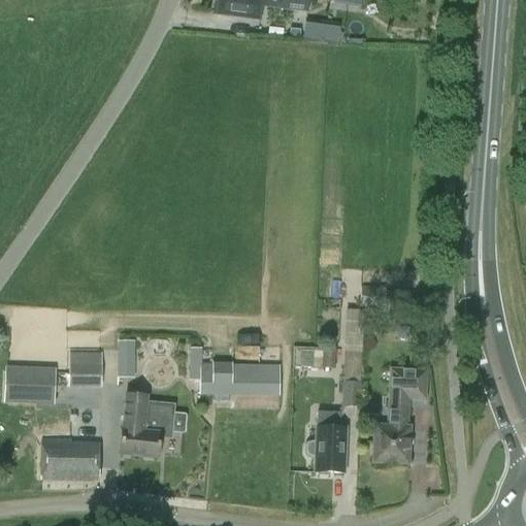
[(217,0),(215,12),(260,19),(262,5),(276,6),(275,10),(283,10),(283,7),(308,9),(309,0),(327,1),(327,0),(217,0)]
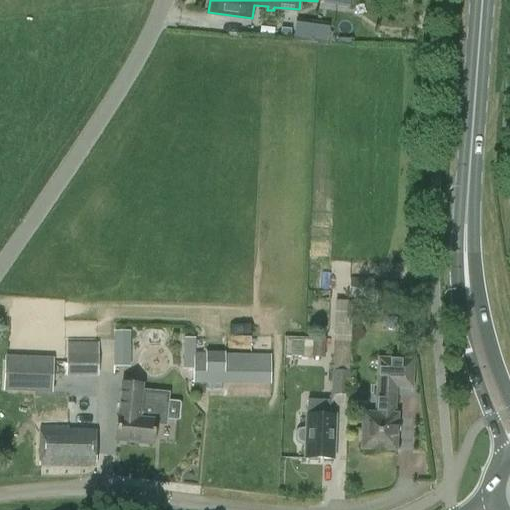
[(297,21),(295,35),(329,39),(331,25),(297,21)]
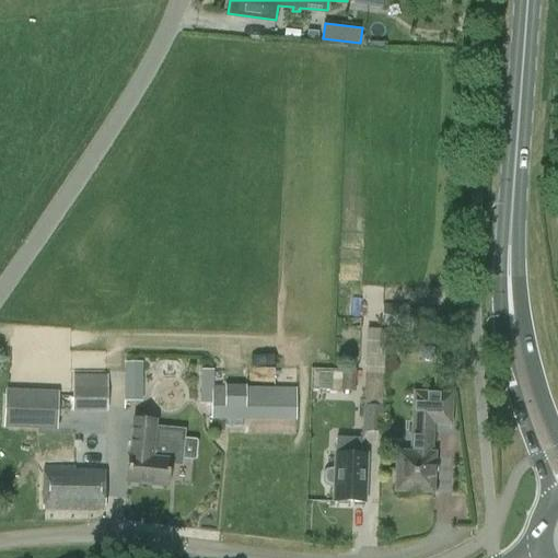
[(387,328),(386,351),(399,352),(400,328),(387,328)]
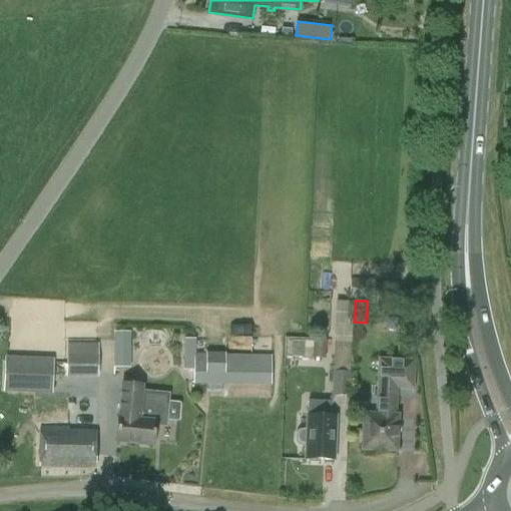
[(133,342),(133,328),(115,329),(116,364),(141,363),(140,341),(133,342)]
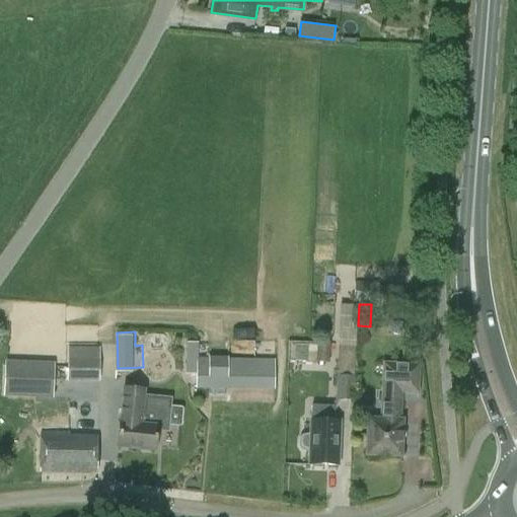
[(318,344),(317,361),(330,362),(331,340),(318,340),(318,344)]
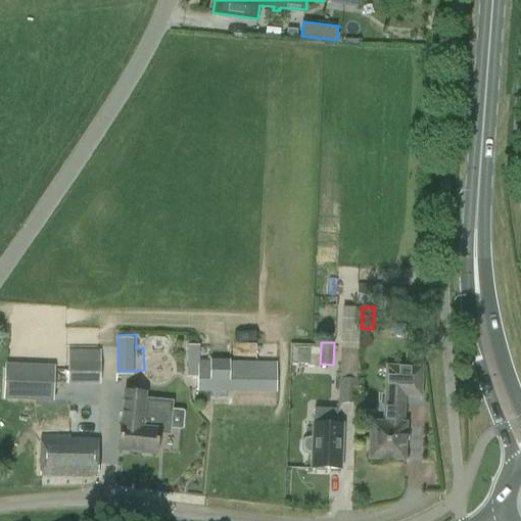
[(197,389),(197,398),(228,398),(228,390),(278,391),(278,361),(232,360),(232,359),(200,358),(200,344),(189,344),(189,376),(199,376),(199,389),(197,389)]
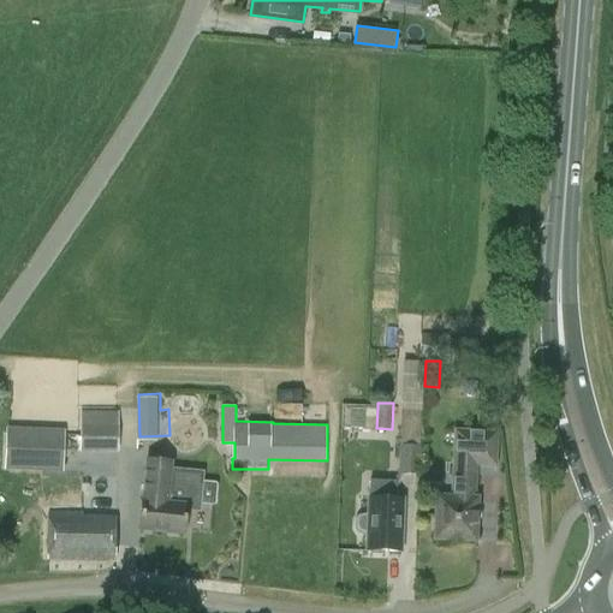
[(404,409),(400,472),(421,474),(423,444),(421,444),(423,410),(404,409)]
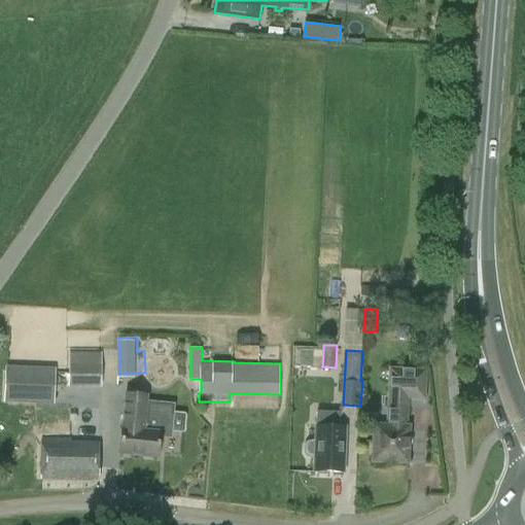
[(70,387),(103,387),(104,351),(70,351),(70,387)]
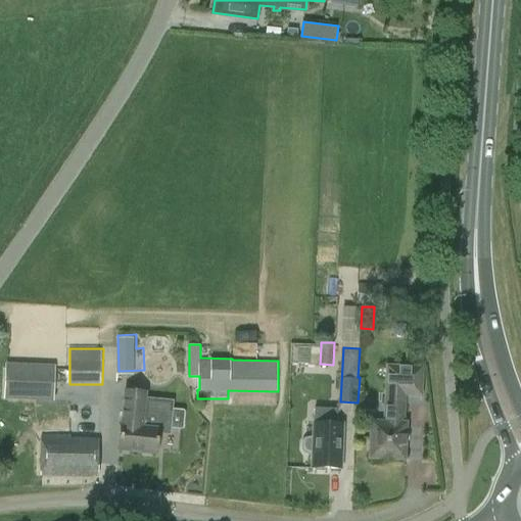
[(372,420),(371,458),(406,458),(407,421),(407,394),(422,394),(423,366),(388,366),(386,420),(372,420)]
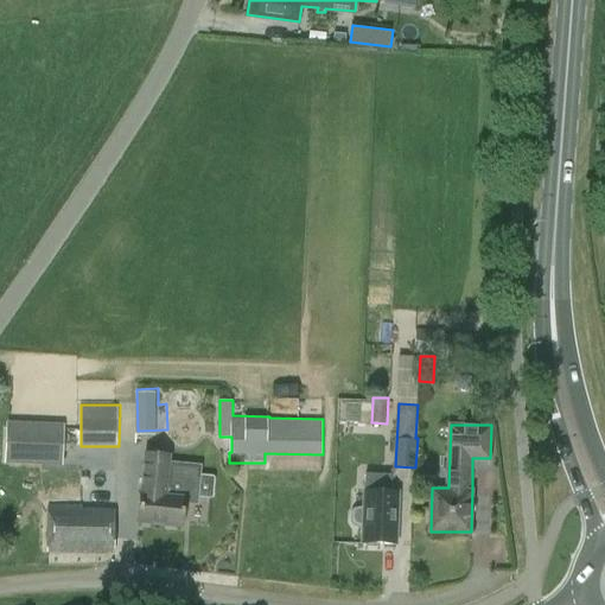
[(62,428),(11,428),(11,460),(62,459),(62,428)]
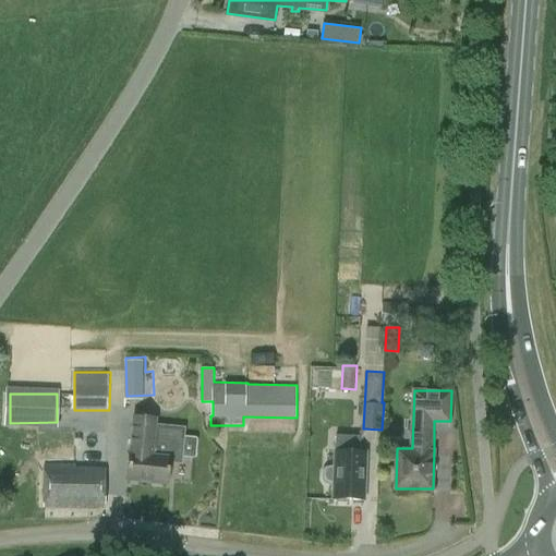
[(134,414),(132,438),(130,454),(128,479),(168,483),(170,461),(182,461),(182,456),(195,457),(196,456),(198,438),(197,436),(183,435),(184,427),(158,426),(159,417),(134,414)]
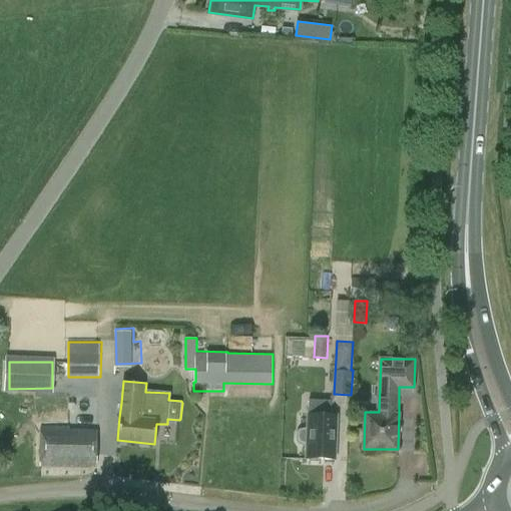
[(301,444),(307,446),(307,458),(336,460),(337,416),(332,416),(332,401),(309,400),(309,416),(308,416),(308,428),(302,429),(298,434),(298,439),(301,444)]
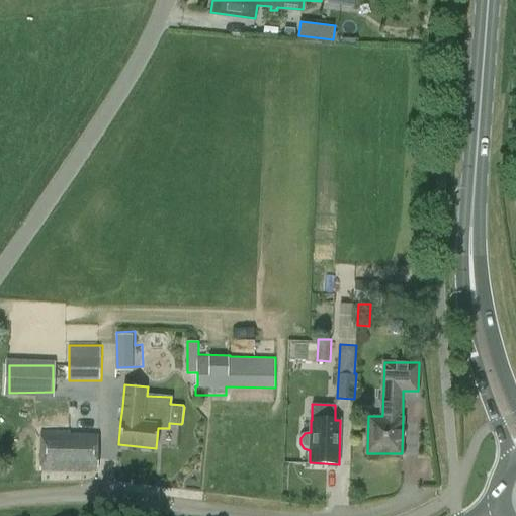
[(98,434),(41,432),(41,469),(98,471),(98,434)]
